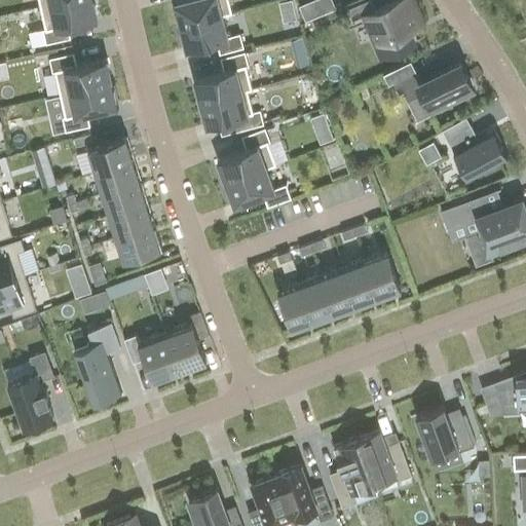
[(92,0),(68,0),(42,6),(47,29),(41,30),(44,42),(69,37),(66,25),(98,17),(92,0)]
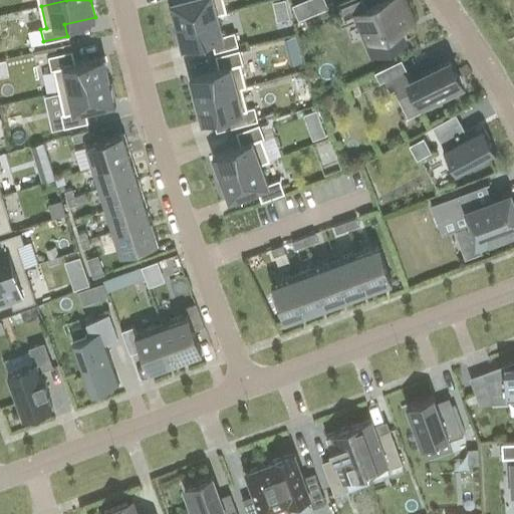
[(175,0),(168,2),(174,26),(215,13),(225,10),(222,0),(175,0)]
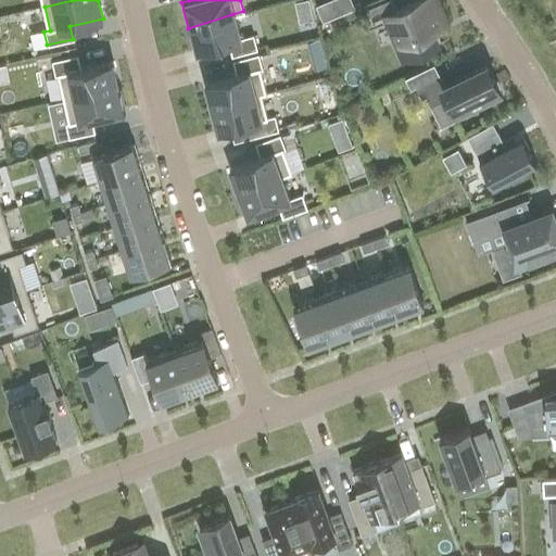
[(367,10),(371,22),(383,17),(395,48),(405,43),(412,58),(436,49),(429,33),(443,26),(432,0),(415,0),(394,9),(391,0),(367,10)]
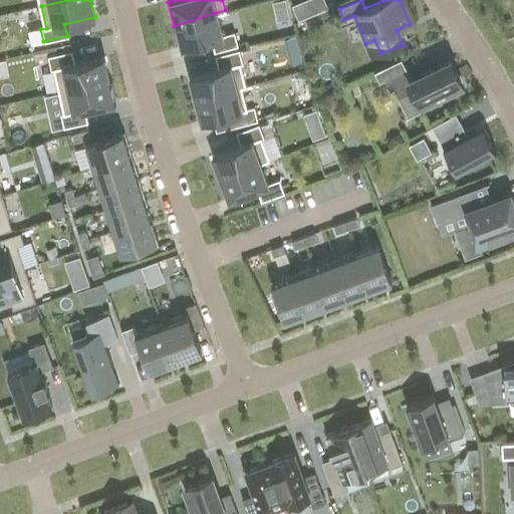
[(307,1),(293,8),(298,21),(313,15),(307,1)]
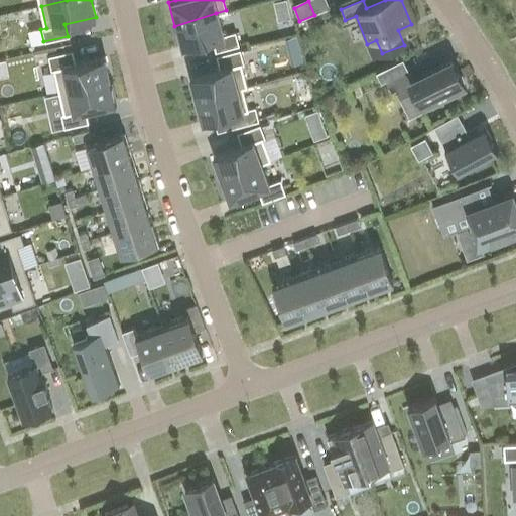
[(216,13),(174,26),(181,48),(210,40),(213,51),(238,45),(233,31),(223,34),(216,13)]
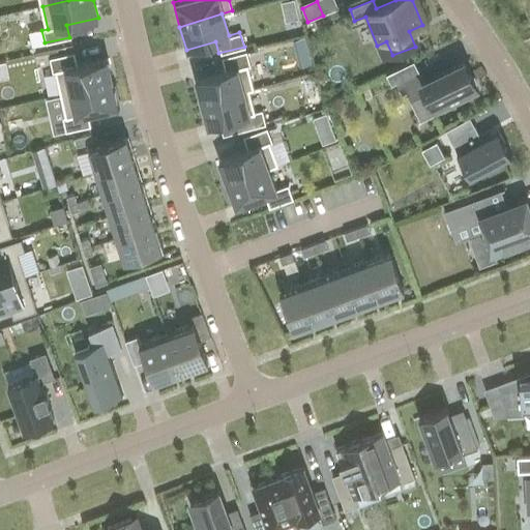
[(226,70),(196,79),(201,102),(245,91),(249,90),(254,89),(248,67),(251,67),(247,52),(223,58),(226,70)]
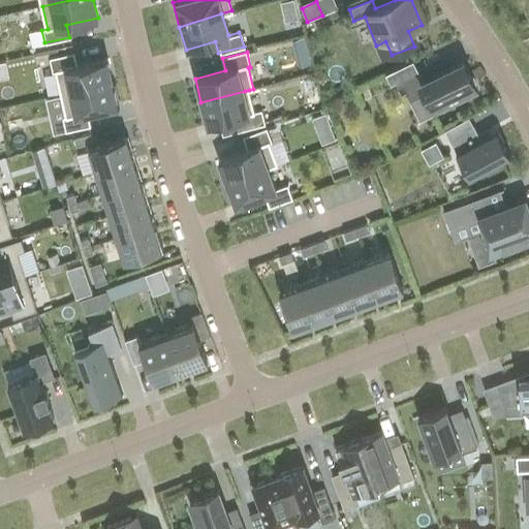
[(57,70),(62,94),(113,83),(107,59),(75,66),(73,54),(48,60),(51,71),(57,70)]
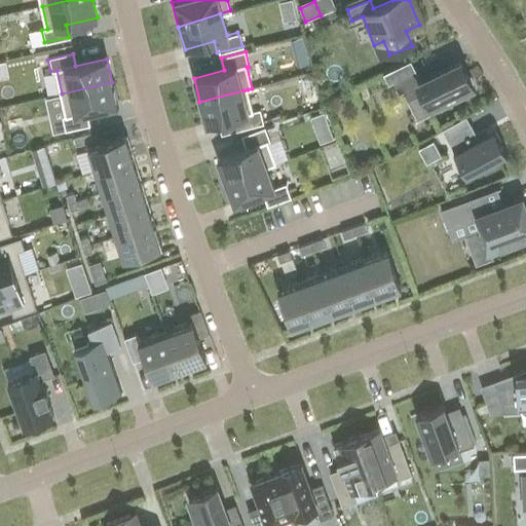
[(416,70),(393,81),(400,92),(403,90),(407,100),(420,94),(427,110),(472,88),(459,63),(421,81),(416,70)]
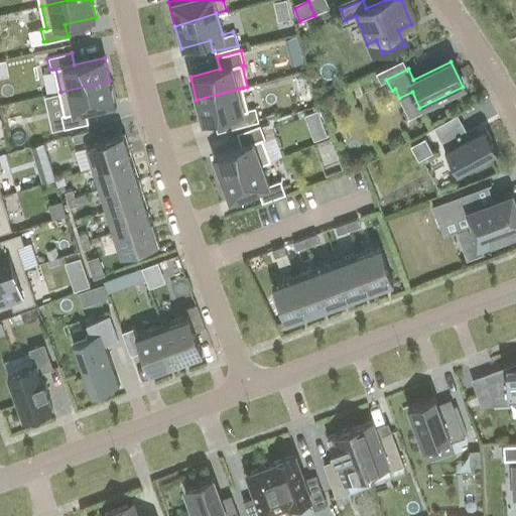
[(110,81),(60,92),(66,114),(59,115),(61,127),(87,122),(84,110),(115,103),(110,81)]
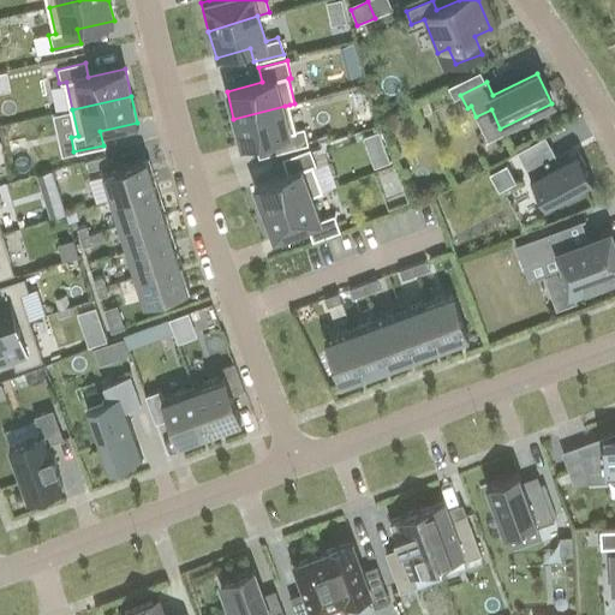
[(285,106),(233,119),(240,147),(255,143),(276,137),(280,151),(309,144),(304,127),(296,130),(290,105),(285,106)]
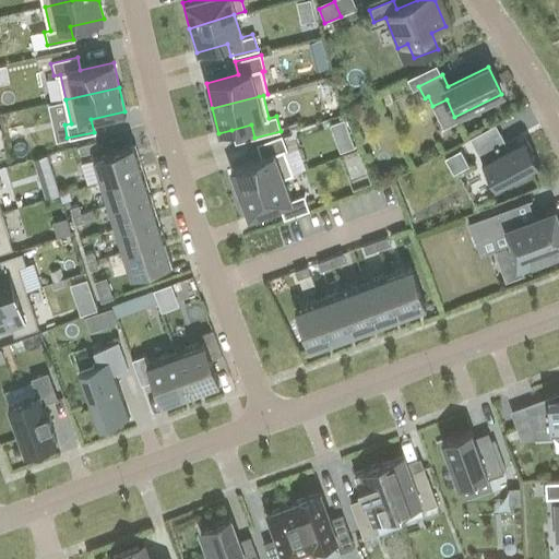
[(344,120),(331,126),(335,139),(349,133),(344,120)]
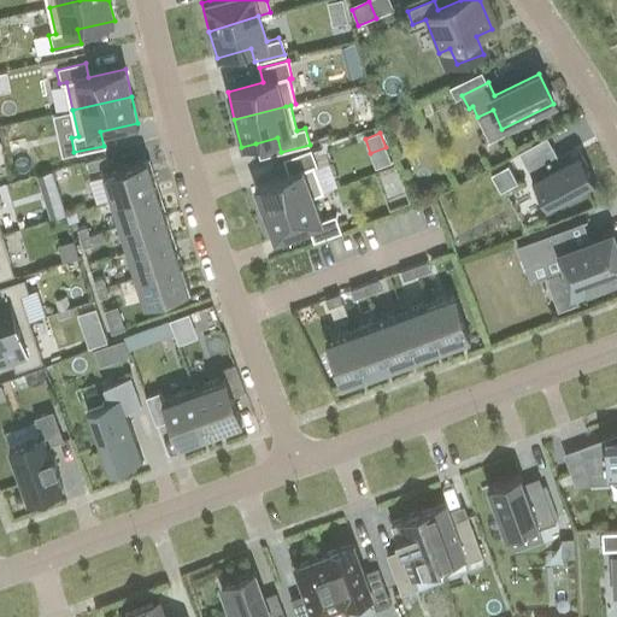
[(547,139),(518,154),(547,207),(595,181),(580,152),(560,163),(547,139)]
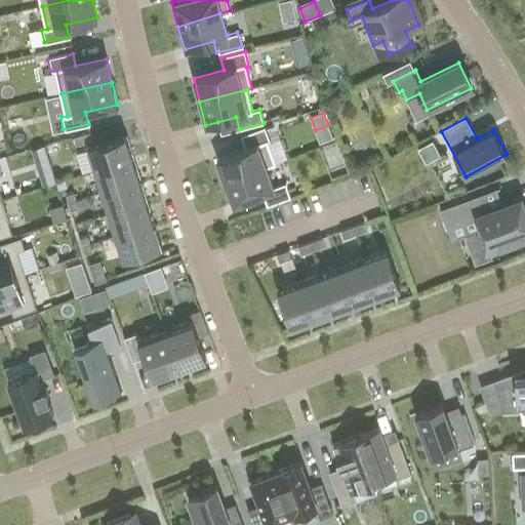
[(244,148),(215,157),(224,180),(265,166),(273,163),(266,142),(267,140),(263,127),(240,134),(244,148)]
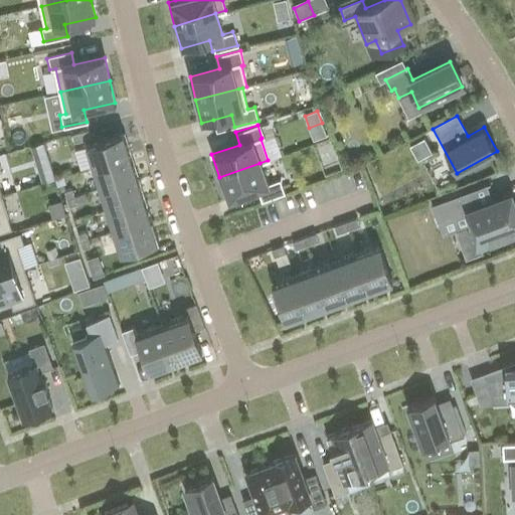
[(89,131),(72,135),(74,142),(91,138),(89,131)]
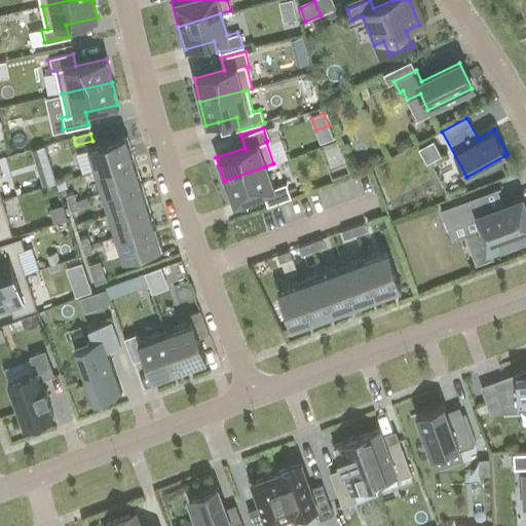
[(126,137),(87,149),(95,171),(134,158),(126,137)]
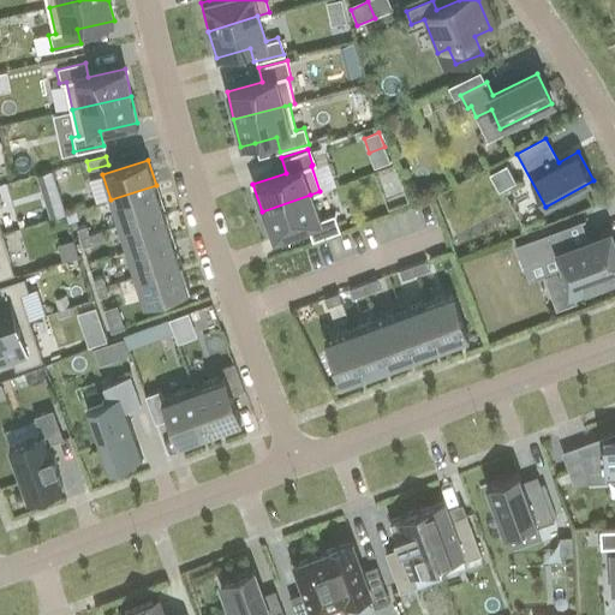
[(506,165),(490,174),(499,191),(515,183),(506,165)]
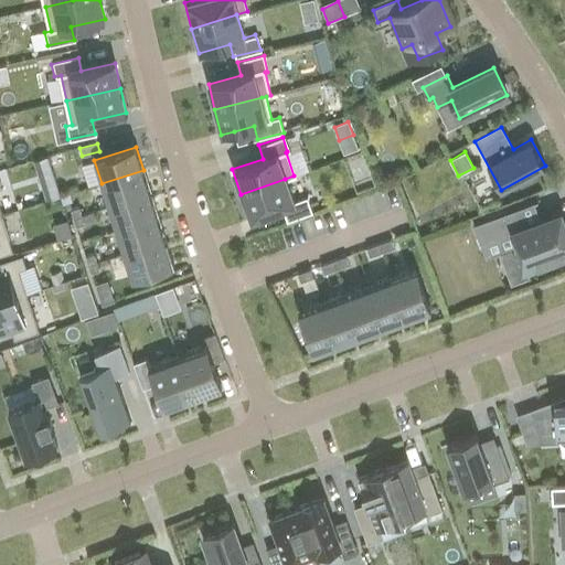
[(48,157),(32,161),(39,181),(53,177),(48,157)]
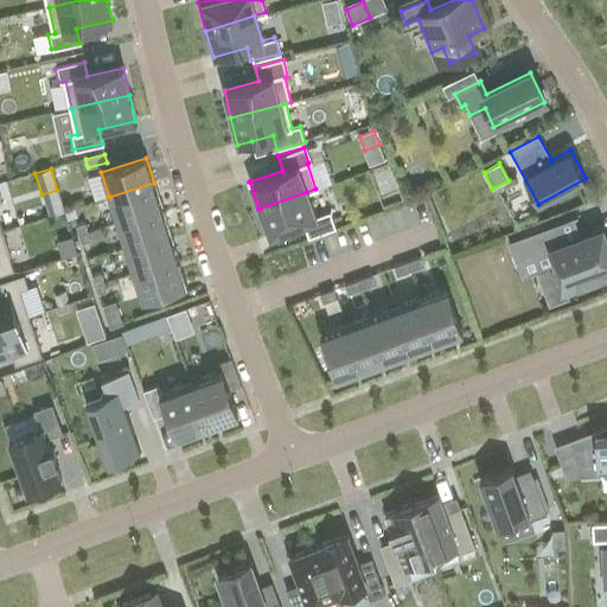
[(163,208),(154,183),(109,197),(117,222),(163,208)]
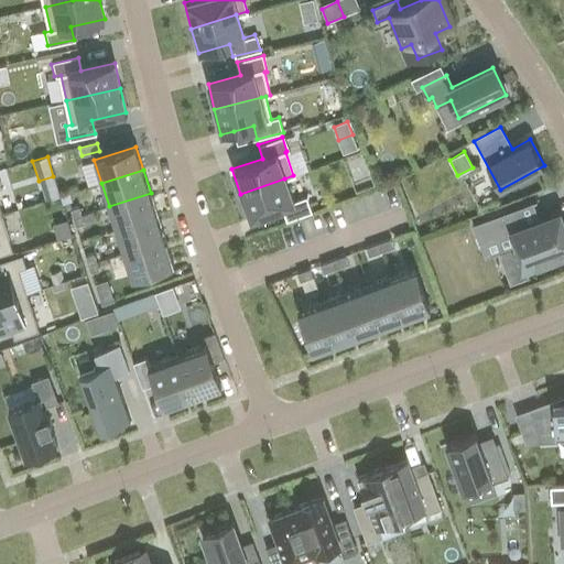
[(284,179),(240,194),(249,218),(280,207),(285,219),(310,209),(304,196),(293,201),(284,179)]
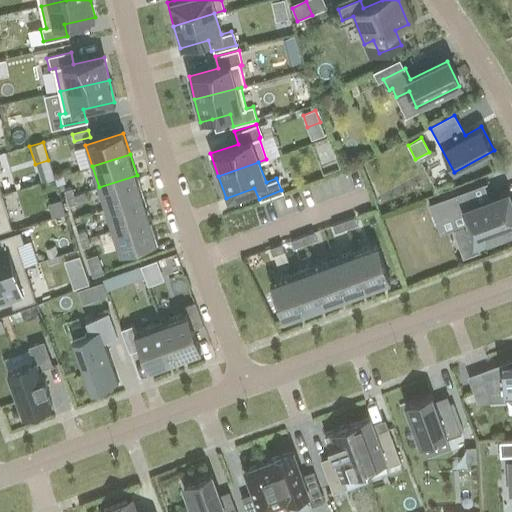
[(137,175),(99,187),(105,208),(144,196),(137,175)]
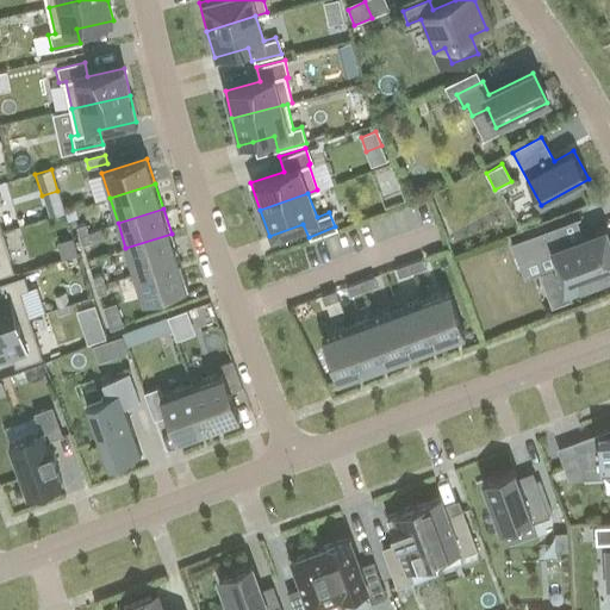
[(580,218),(511,246),(511,247),(518,244),(526,263),(553,253),(559,269),(555,271),(566,298),(572,296),(572,294),(609,279),(609,241),(605,230),(582,240),(580,237),(568,242),(570,244),(562,247),(555,229),(580,219),(580,218)]
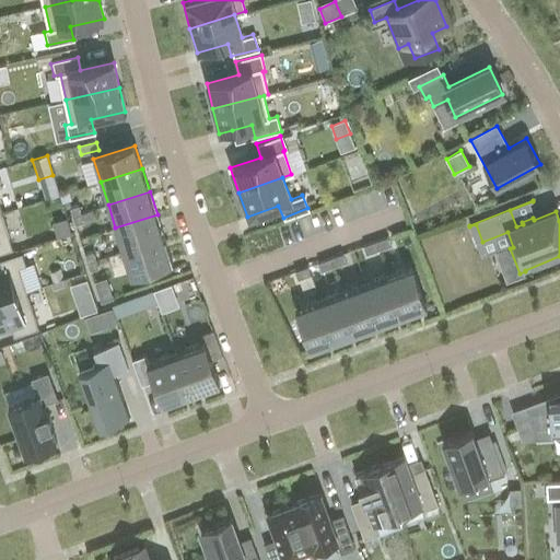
[(69,209),(71,218),(80,214),(77,207),(69,209)]
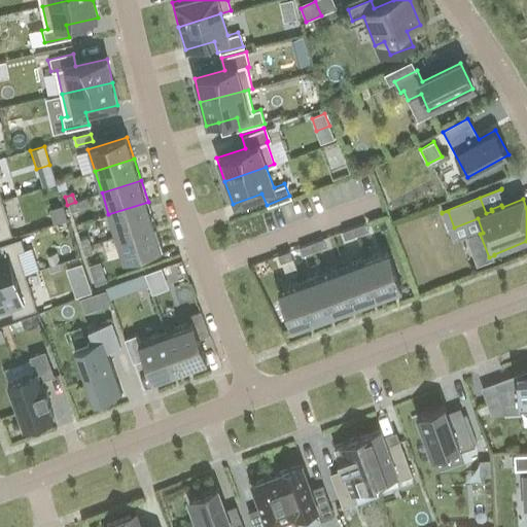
[(0,201),(0,238),(10,235),(0,201)]
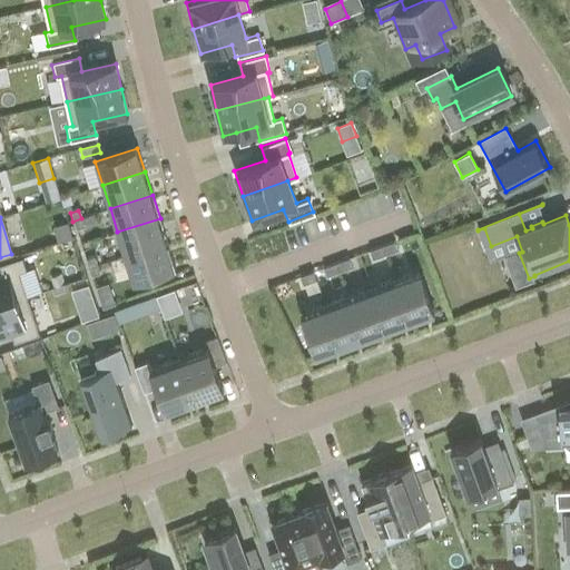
[(81,218),(72,222),(75,229),(84,227),(81,218)]
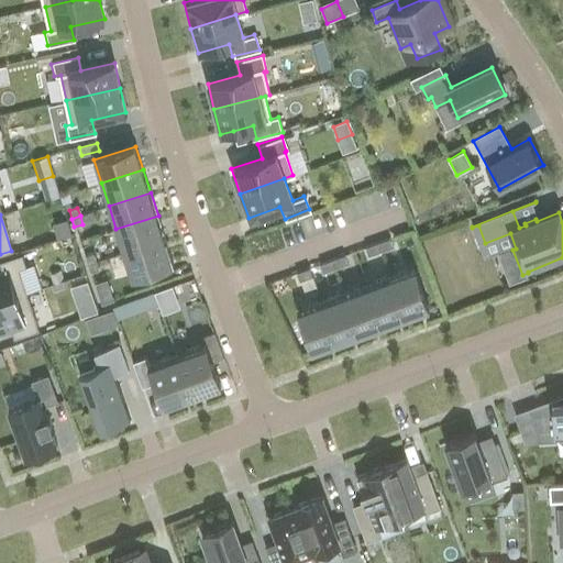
[(158,216),(116,229),(123,252),(165,239),(158,216)]
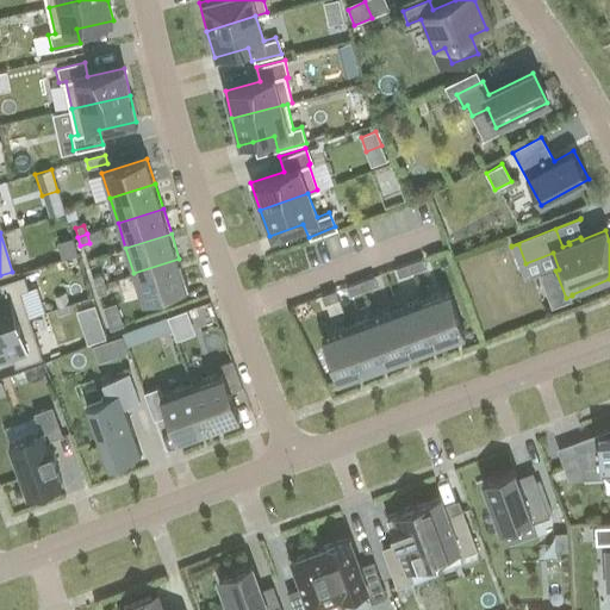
[(73,238),(58,243),(63,260),(78,255),(73,238)]
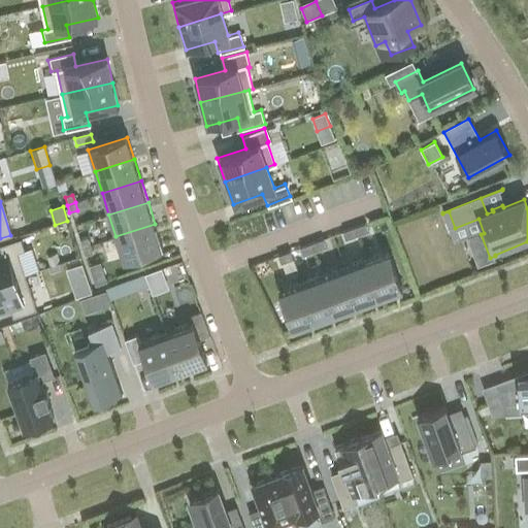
[(155,224),(116,236),(123,259),(162,246),(155,224)]
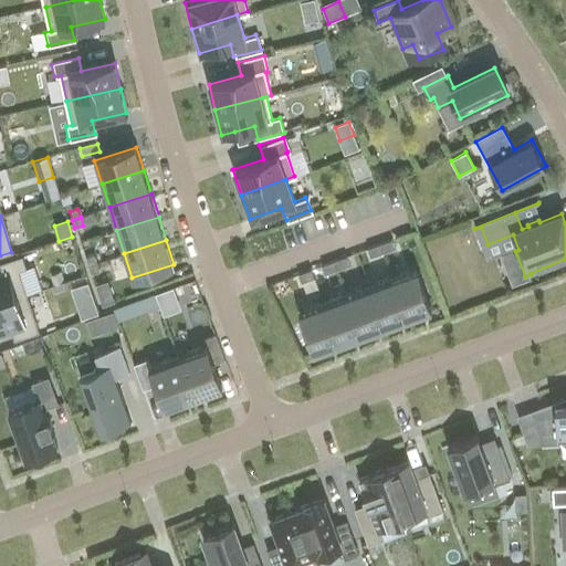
[(392,240),(380,244),(383,253),(395,249),(392,240)]
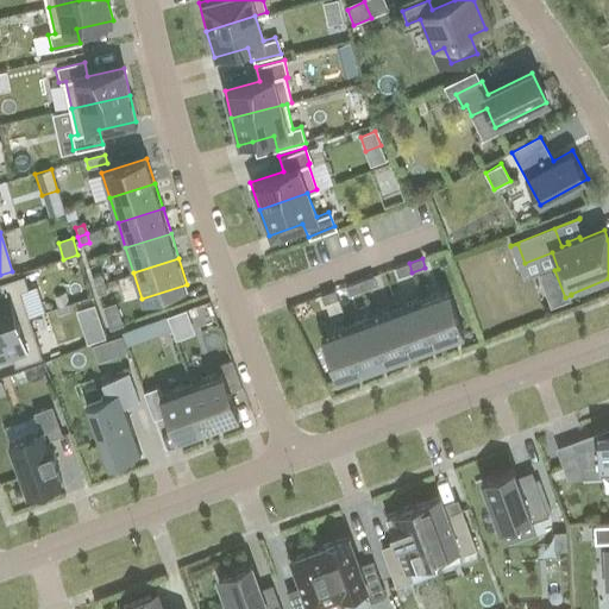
[(409,263),(396,268),(399,277),(412,272),(409,263)]
